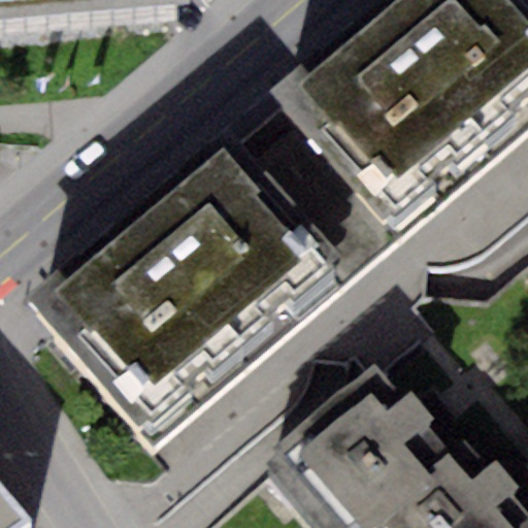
[(527,0),(375,0),(269,90),(397,240),(527,129),(527,0)]
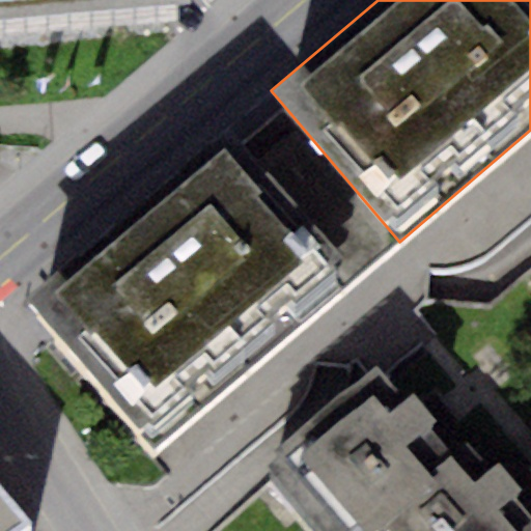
[(232,124),(27,301),(155,449),(361,273),(232,124)]
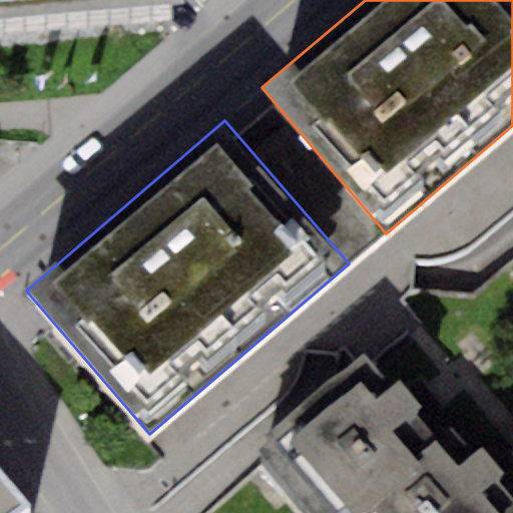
[(313,512),(362,512),(421,463),(415,456),(436,439),(415,415),(423,409),(397,378),(389,386),(362,355),(255,446),(313,512)]
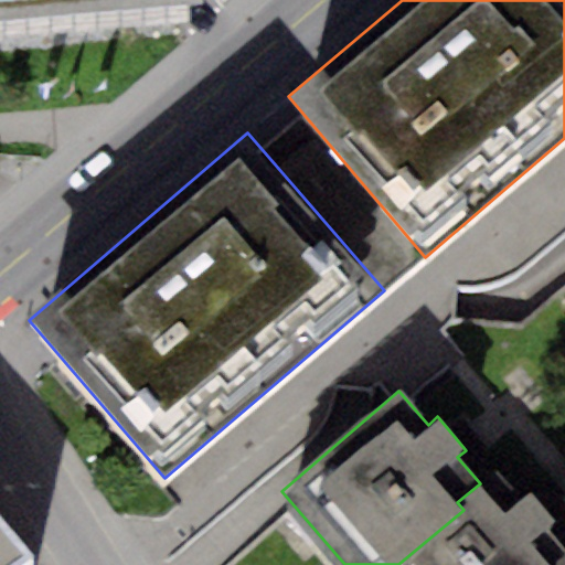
[(521,500),(496,470),(480,483),(457,502),(464,510),(398,564),(564,564),(564,554),(545,531),(555,523),(529,492),(521,500)]
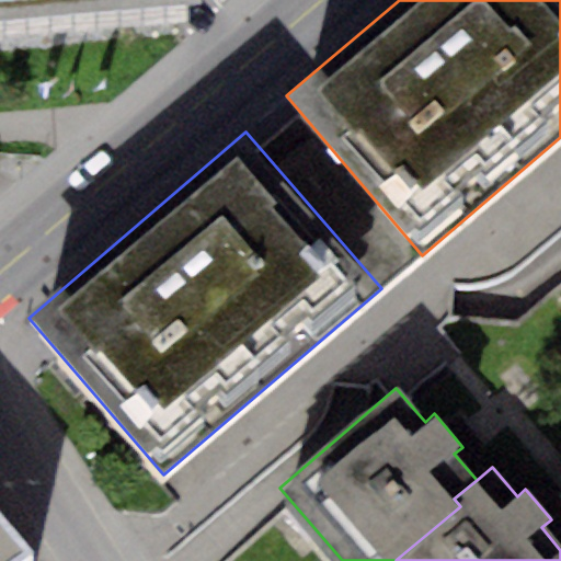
[(0,518),(0,560),(18,560),(29,553),(0,518)]
